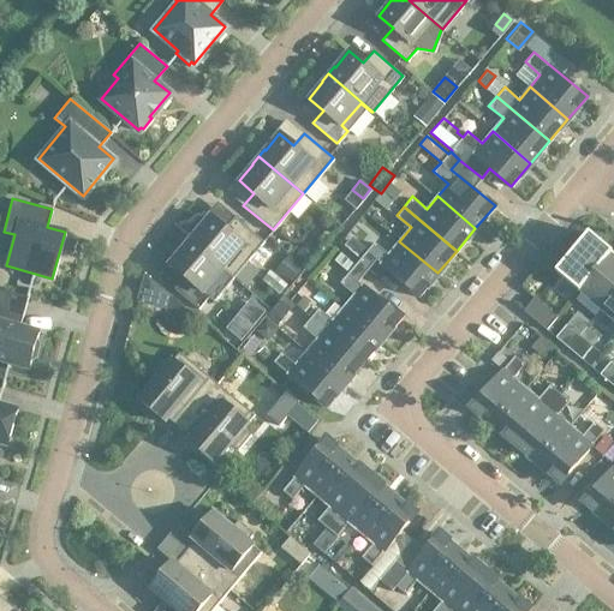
[(195,232),(189,239),(233,276),(263,240),(234,216),(224,228),(209,216),(196,232),(195,232)]
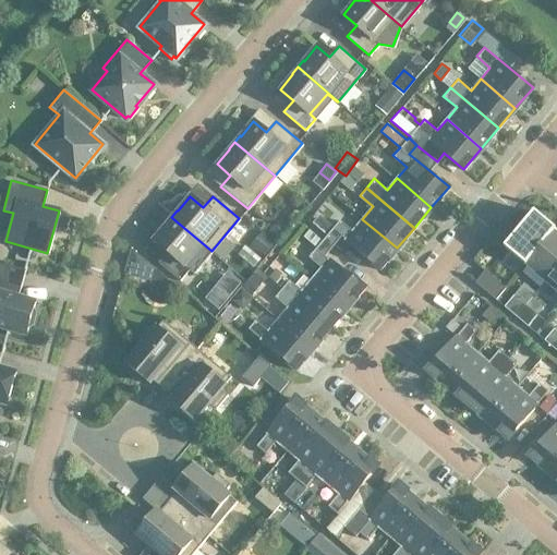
[(504,244),(524,263),(555,227),(533,209),(504,244)]
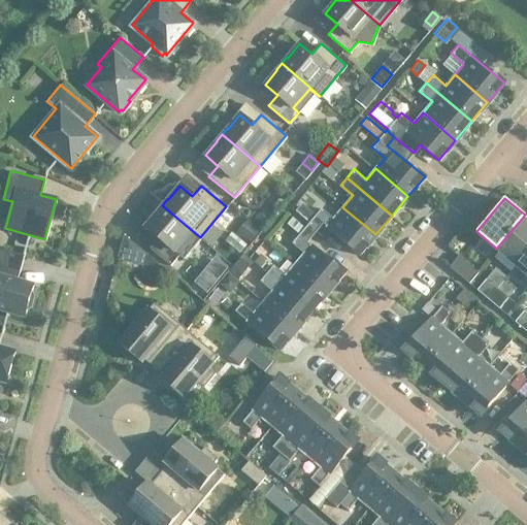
[(200,237),(162,205),(157,211),(157,212),(145,226),(158,237),(149,248),(170,265),(178,254),(173,250),(190,230),(200,238),(200,237)]
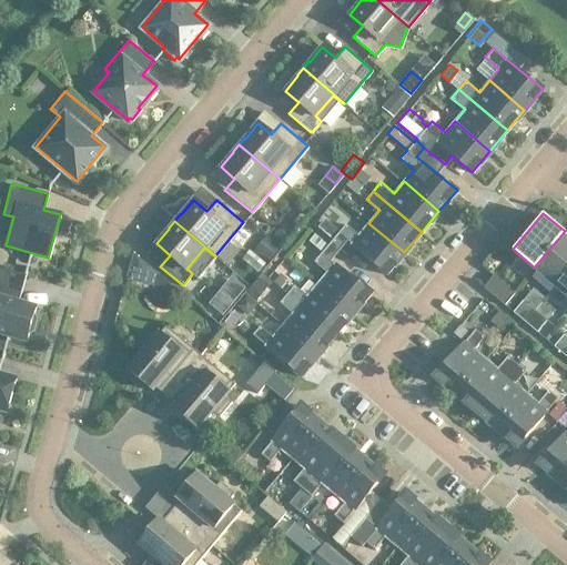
[(386,274),(404,252),(368,223),(360,233),(346,222),(340,231),(332,225),(325,233),(332,240),(330,242),(338,249),(348,239),(353,242),(351,244),(386,274)]
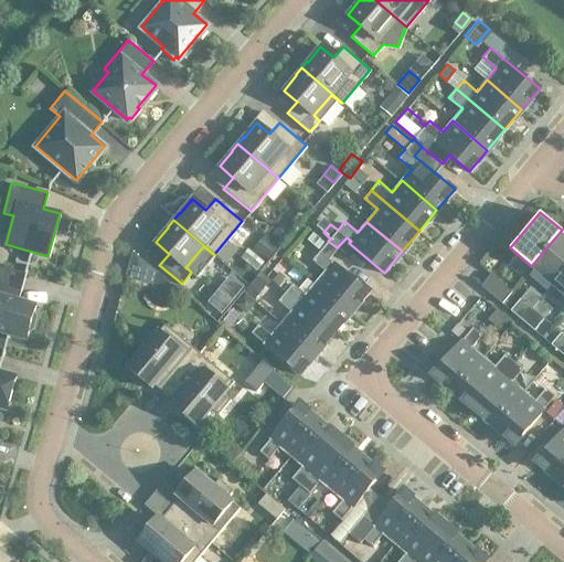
[(563,232),(562,230),(531,266),(552,283),(563,267),(563,232)]
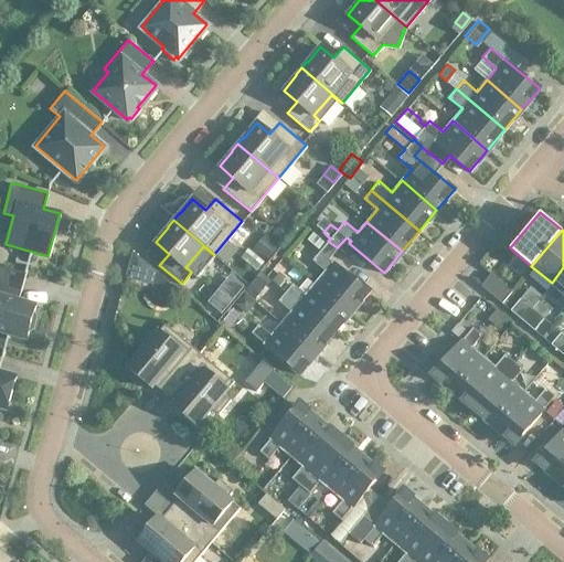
[(316,283),(351,311),(369,290),(333,262),(332,263),(328,258),(337,247),(328,241),(326,244),(312,232),(307,239),(320,250),(311,260),(326,272),(316,283)]
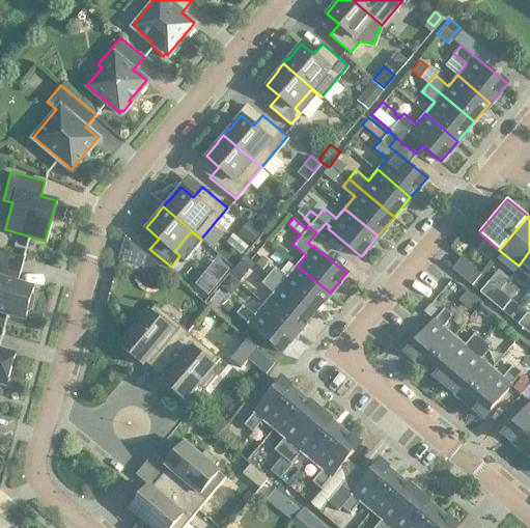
[(226,219),(219,228),(235,241),(242,231),(226,219)]
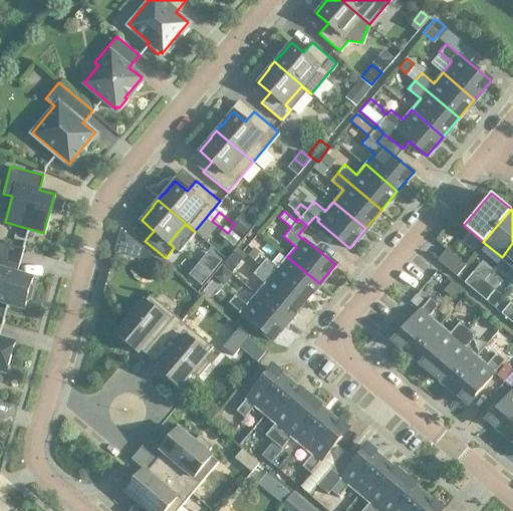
[(245,235),(255,223),(246,215),(236,227),(245,235)]
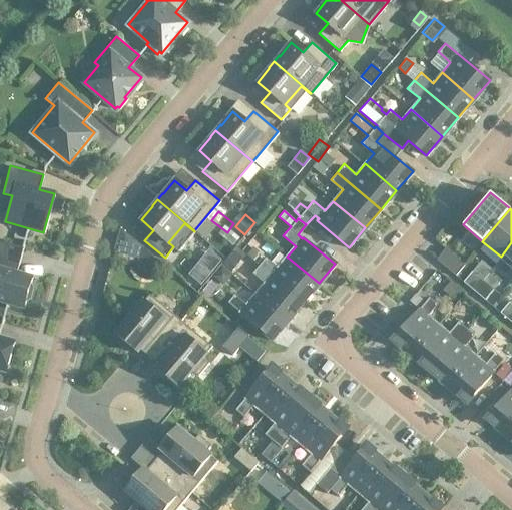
[(120,226),(119,227),(113,250),(137,257),(140,244),(124,230),(120,226)]
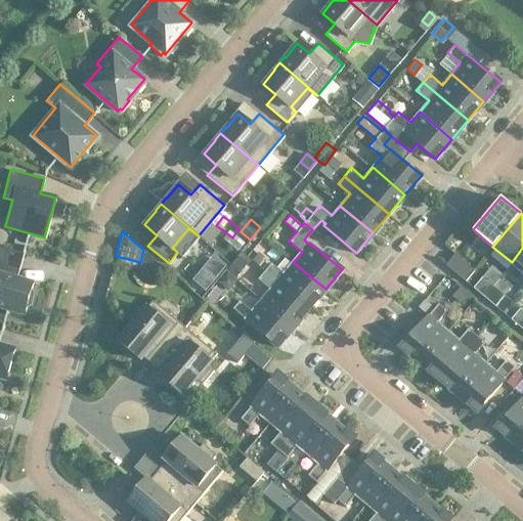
[(32,293),(31,289),(32,281),(16,277),(24,253),(0,246),(0,305),(24,313),(26,306),(30,303),(32,293)]
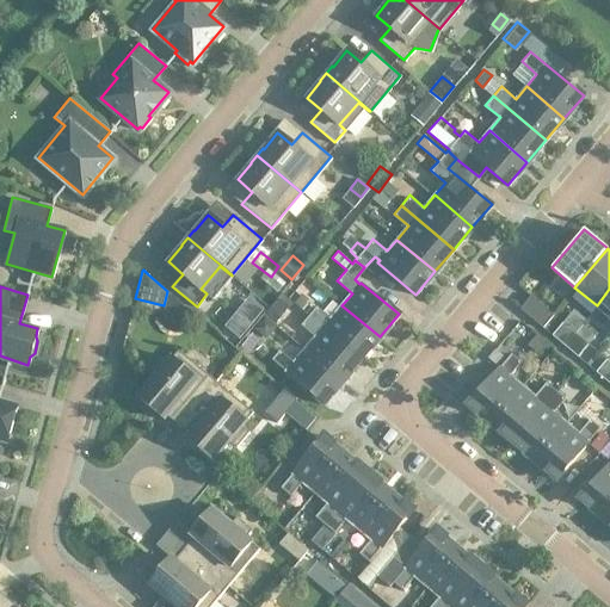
[(609,289),(597,305),(609,316),(609,289)]
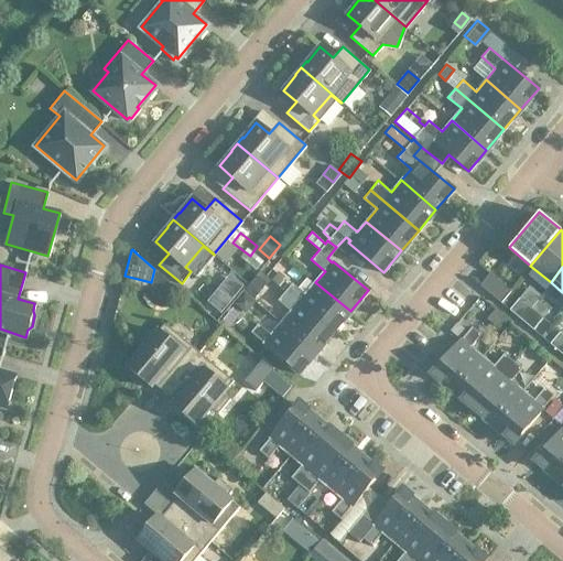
[(271,279),(285,290),(292,282),(278,271),(271,279)]
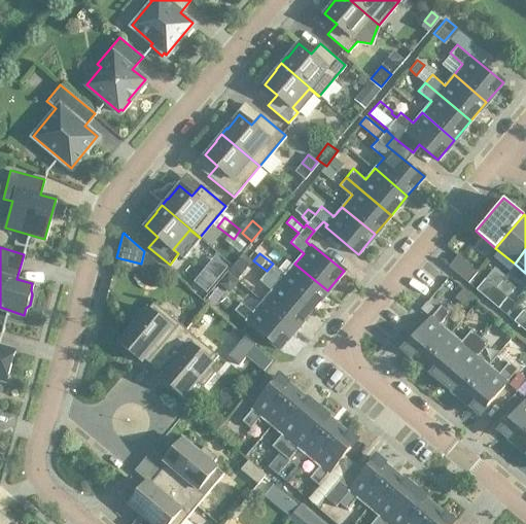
[(448,265),(467,281),(477,270),(457,253),(448,265)]
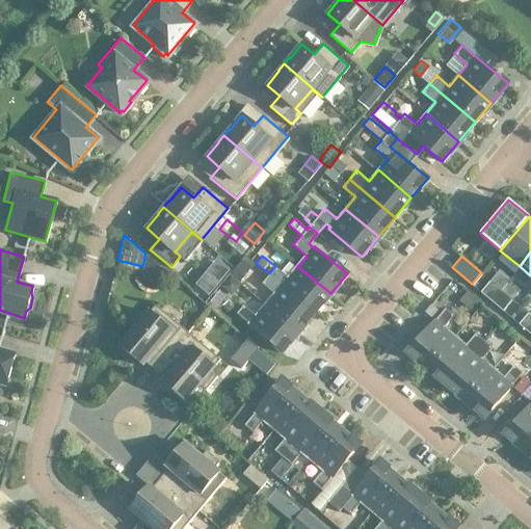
[(314,313),(330,293),(297,266),(288,278),(275,266),(269,273),(268,274),(314,313)]
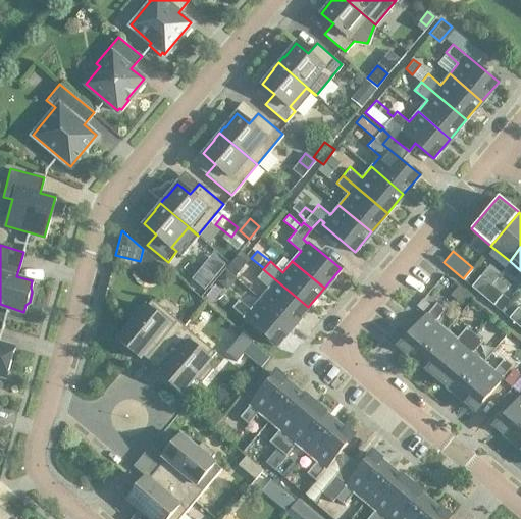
[(204,262),(192,276),(203,286),(216,270),(204,262)]
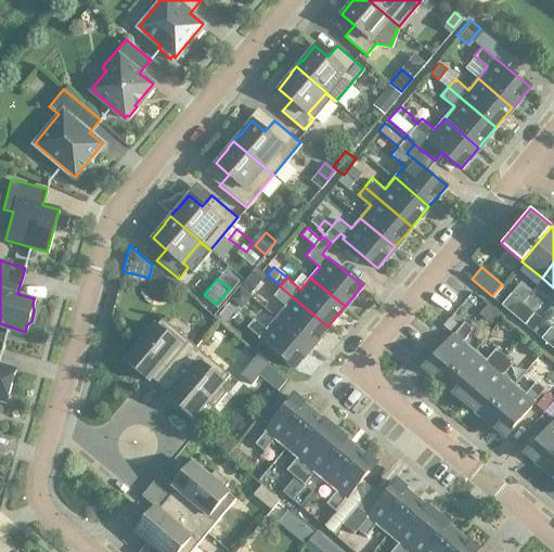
[(311,346),(327,326),(280,286),(273,295),(286,306),(277,318),(311,346)]
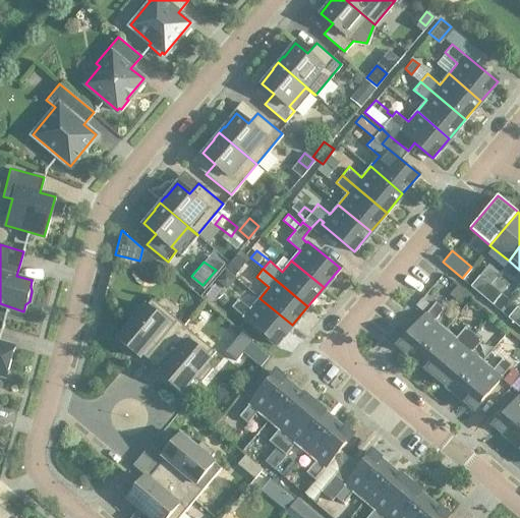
[(481,293),(490,283),(479,274),(470,284),(481,293)]
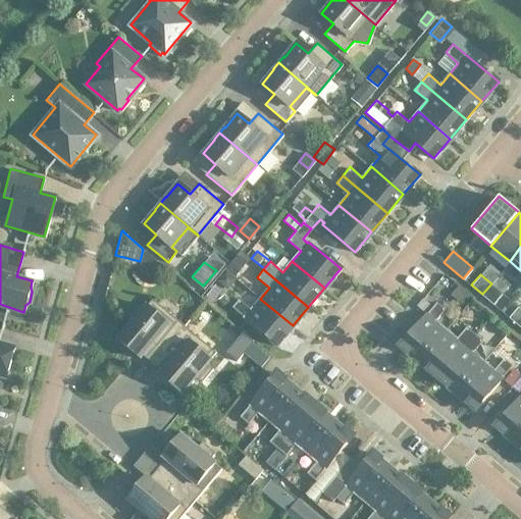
[(502,293),(491,283),(482,294),(492,304),(502,293)]
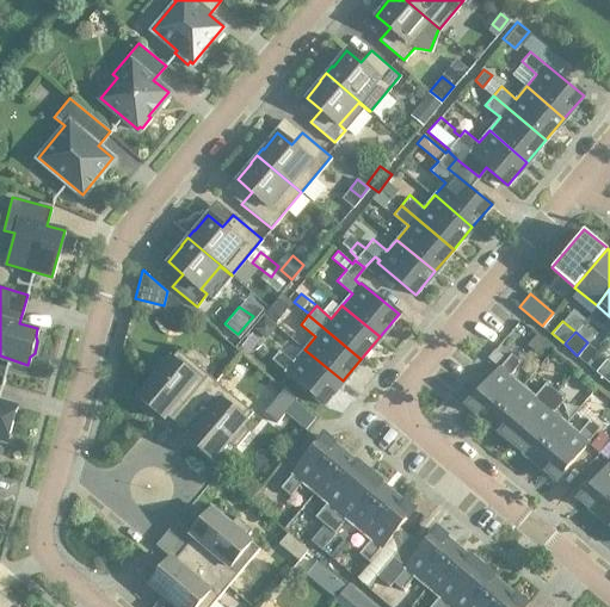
[(166,415),(178,425),(215,379),(178,348),(166,361),(159,355),(146,371),(153,378),(137,397),(164,419),(166,415)]
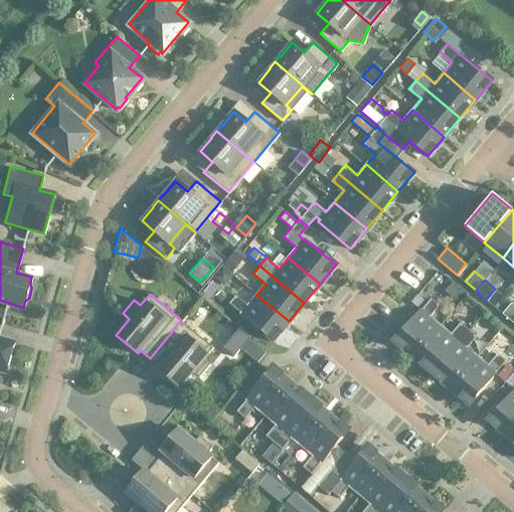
[(273,340),(289,321),(257,295),(247,305),(235,295),(228,303),(241,313),(240,314),(273,340)]
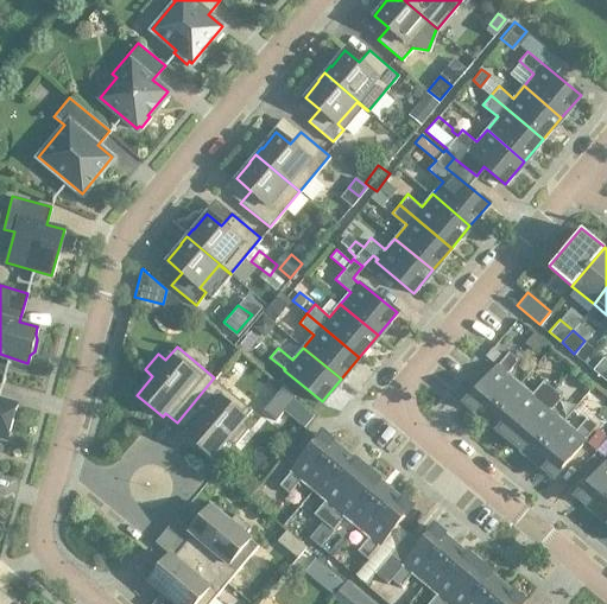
[(486,421),(518,385),(505,374),(518,360),(509,351),(497,366),(495,366),(463,404),(486,421)]
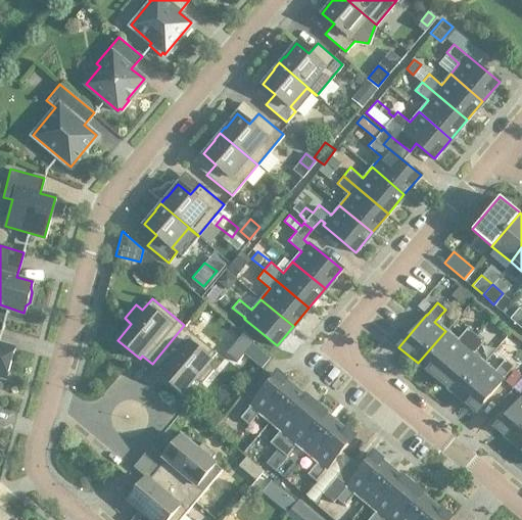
[(521,326),(521,324),(521,309),(519,305),(510,317),(521,326)]
